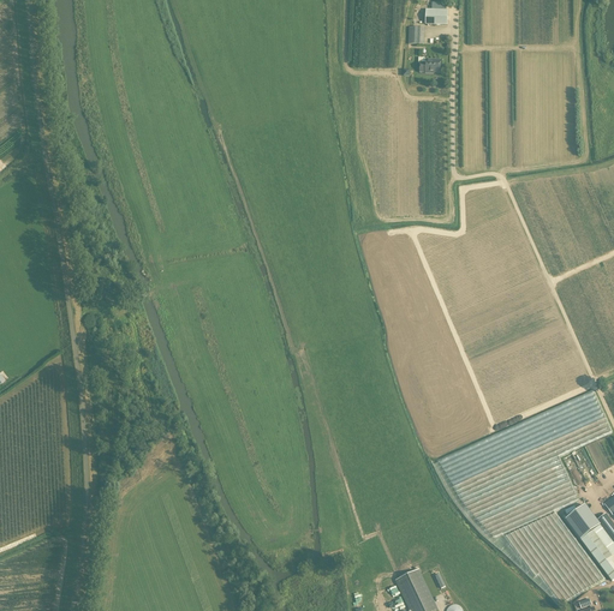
[(447,7),(425,6),(424,22),(446,23),(447,7)]
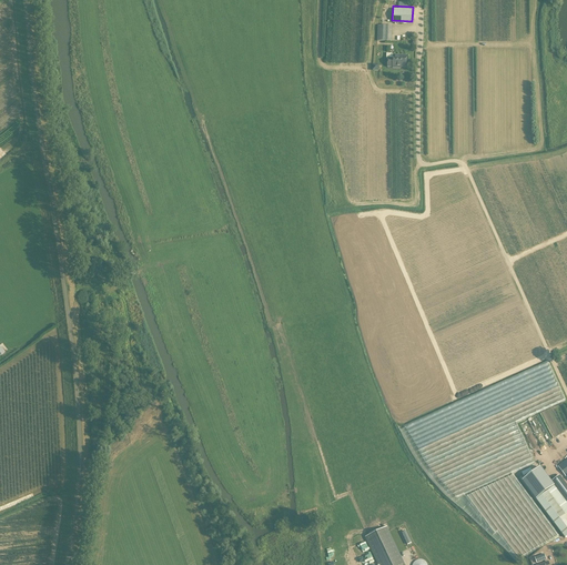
[(376,22),(376,38),(391,38),(391,22),(376,22)]
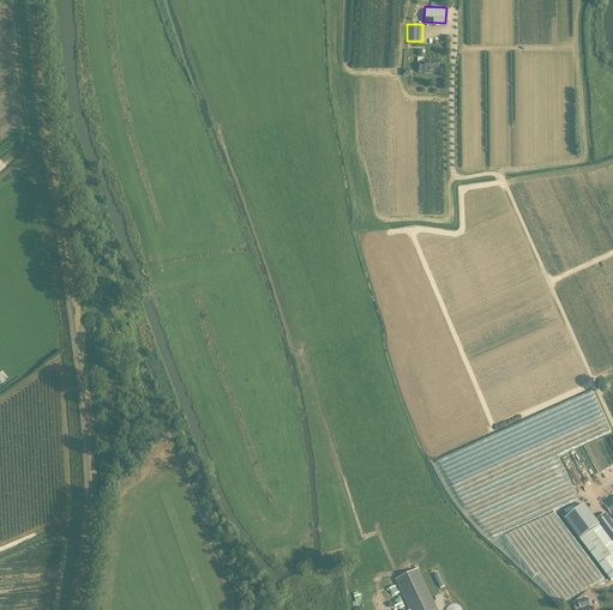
[(439,58),(424,58),(424,55),(418,55),(416,60),(419,60),(419,70),(425,70),(425,71),(430,71),(430,68),(439,68),(439,58)]
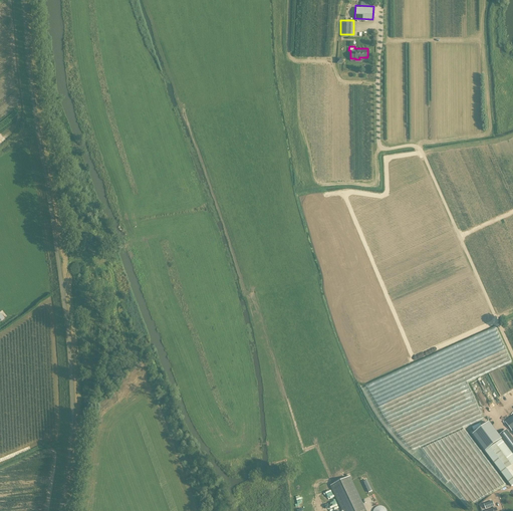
[(512,412),(504,419),(511,429),(512,428),(512,412)]
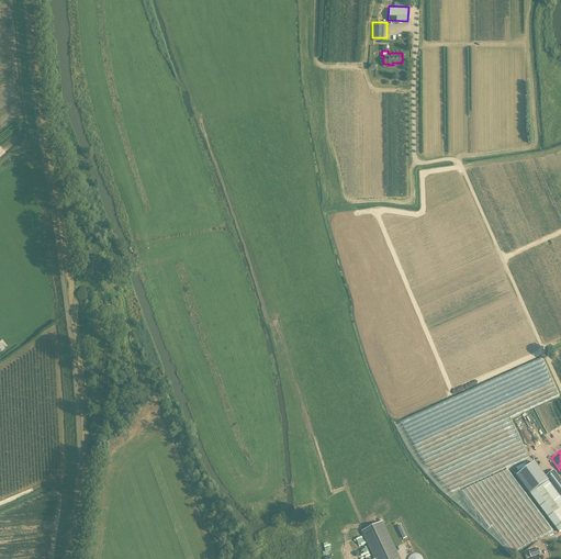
[(534,459),(516,472),(529,491),(558,530),(560,527),(560,478),(553,468),(545,474),(534,459)]
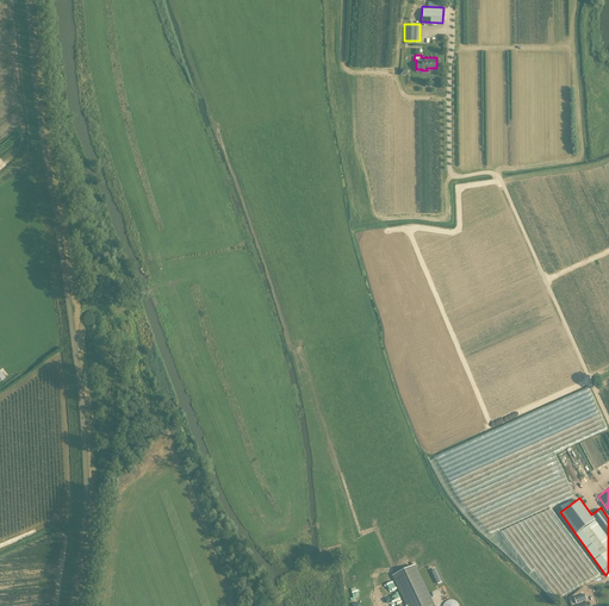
[(414,562),(391,573),(406,605),(430,605),(434,605),(414,562)]
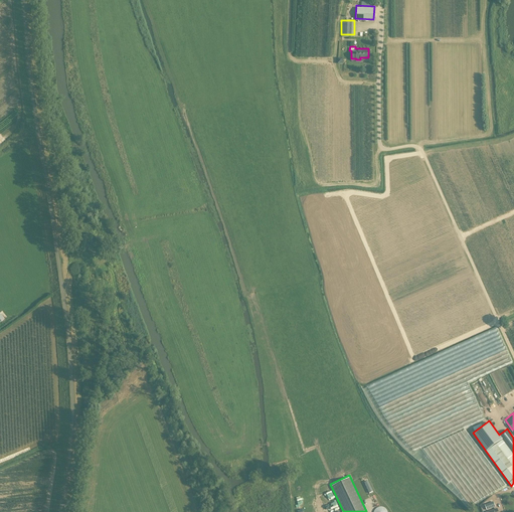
[(364,480),(363,481),(368,491),(372,489),(367,479),(366,479),(364,480)]
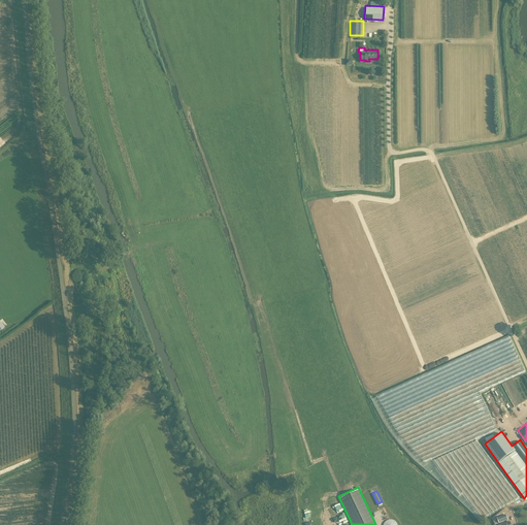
[(329,501),(327,502),(329,507),(338,502),(335,495),(328,499),(329,501)]
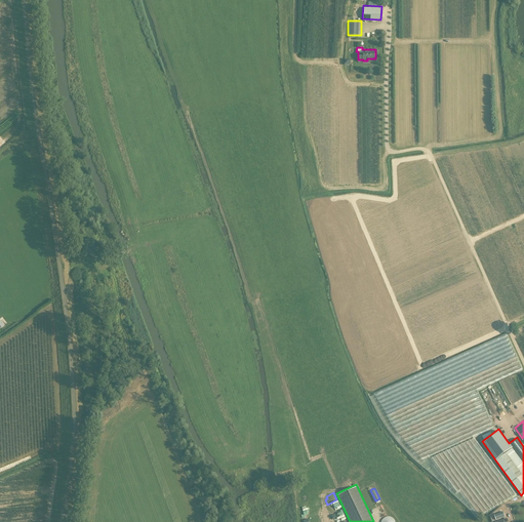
[(301,507),(309,504),(307,498),(299,500),(301,507)]
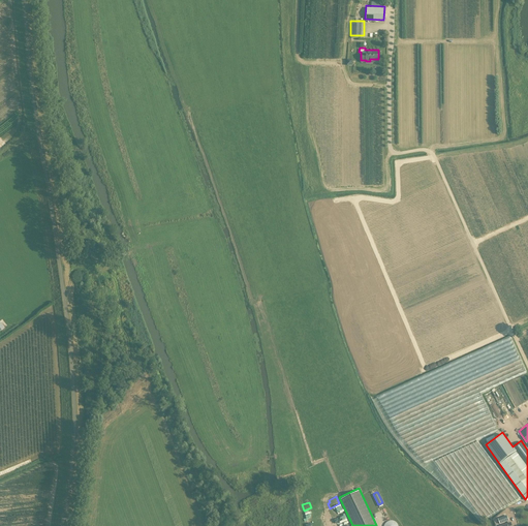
[(498,525),(510,525),(509,520),(508,521),(507,519),(505,513),(497,517),(499,522),(505,519),(506,521),(498,524),(498,525)]
